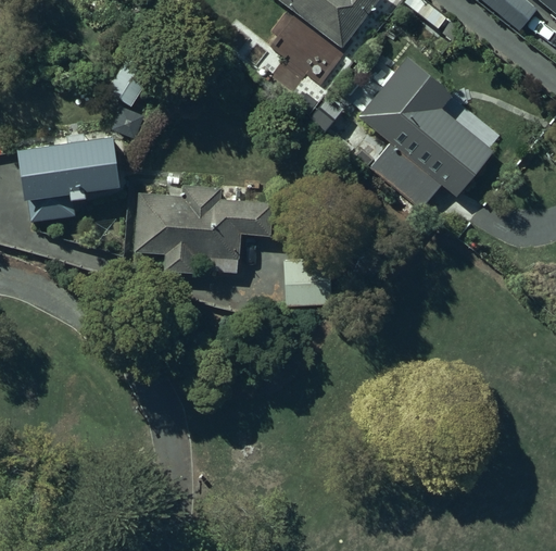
[(270,0),(339,51),(377,0),(270,0)]
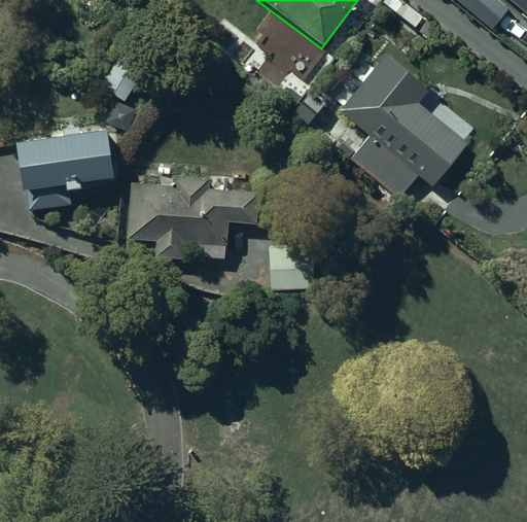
[(506,11),(492,0),(453,0),(492,30),(506,11)]
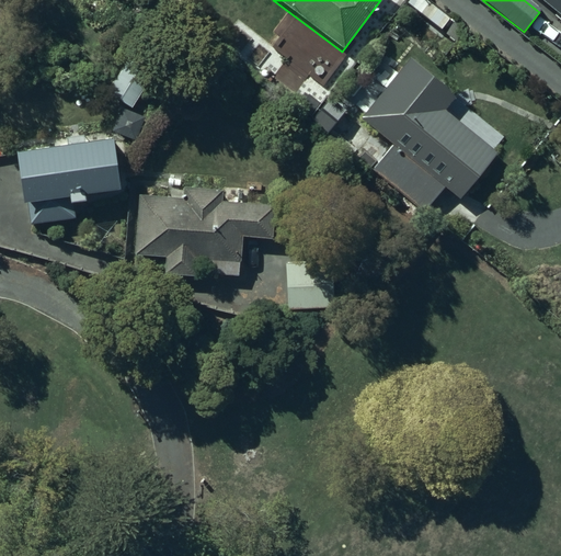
[(533,0),(560,22),(560,0),(533,0)]
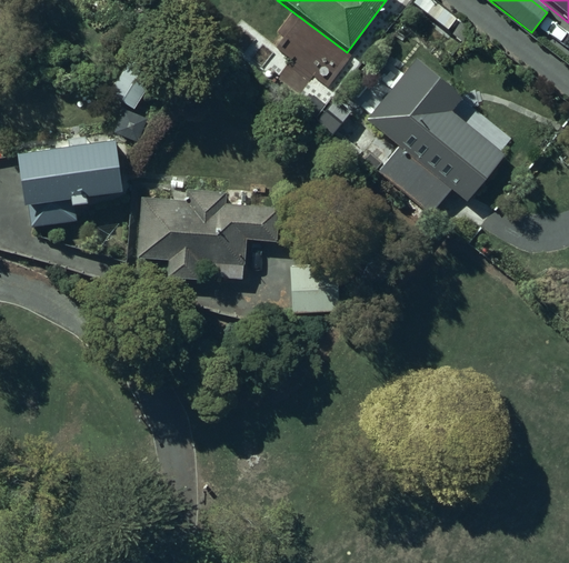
[(451,110),(421,84),(412,96),(413,97),(380,140),(465,205),(502,157),(448,114),(451,110)]
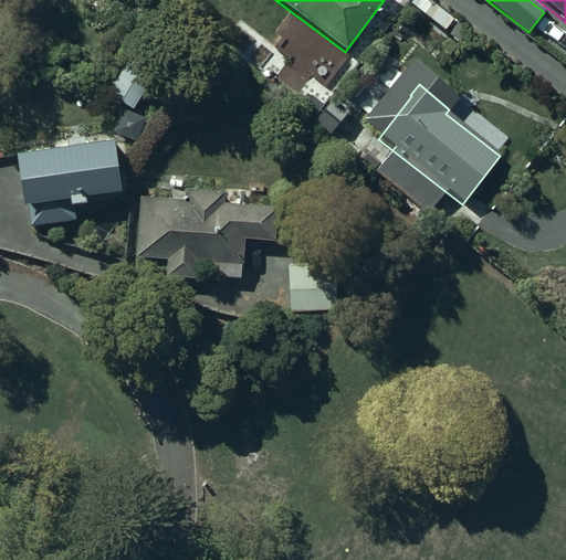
[(374,136),(328,101),(313,120),(358,156),(374,136)]
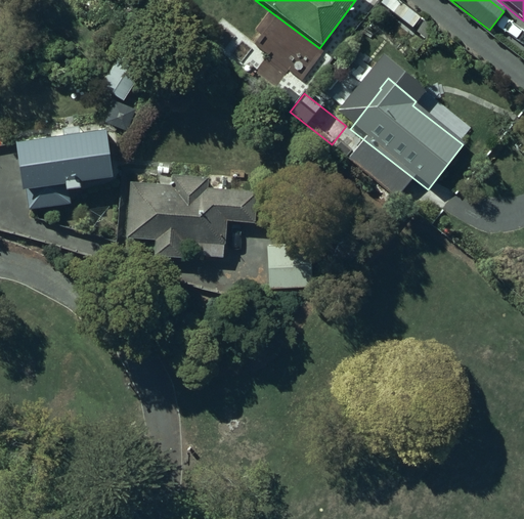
[(106,132),(23,143),(29,193),(114,182),(106,132)]
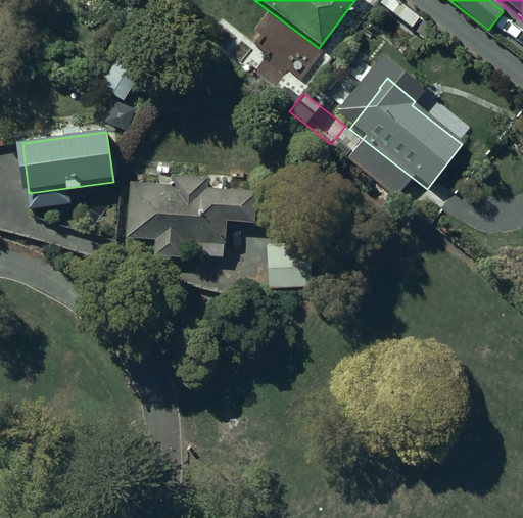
[(253,223),(255,191),(134,181),(130,237),(157,239),(155,253),(184,255),(185,241),(227,244),(229,221),(253,223)]
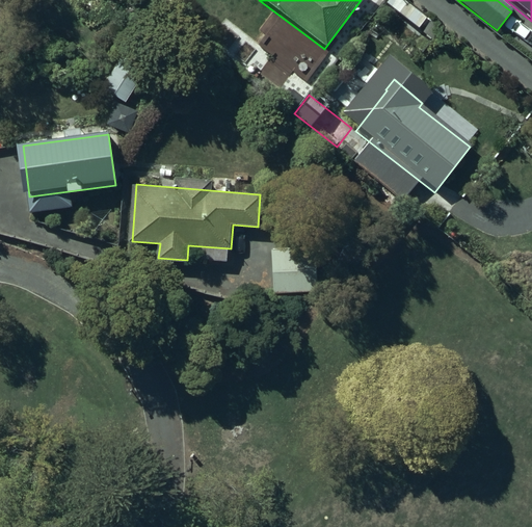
[(313,242),(268,243),(269,287),(314,286),(313,242)]
